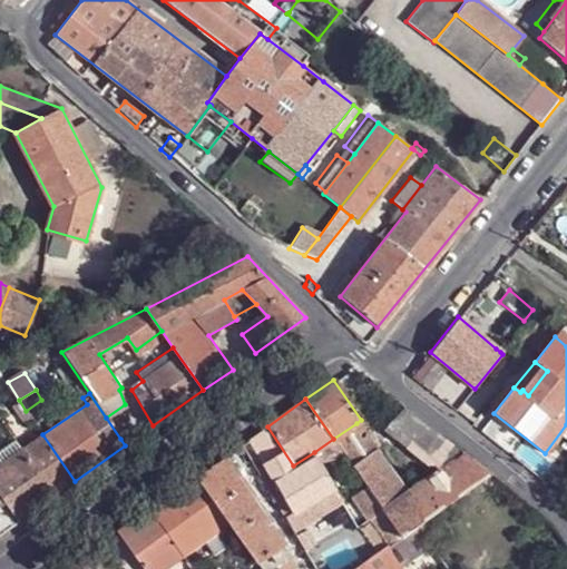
[(26,411),(19,400),(11,406),(25,427),(33,421),(26,411)]
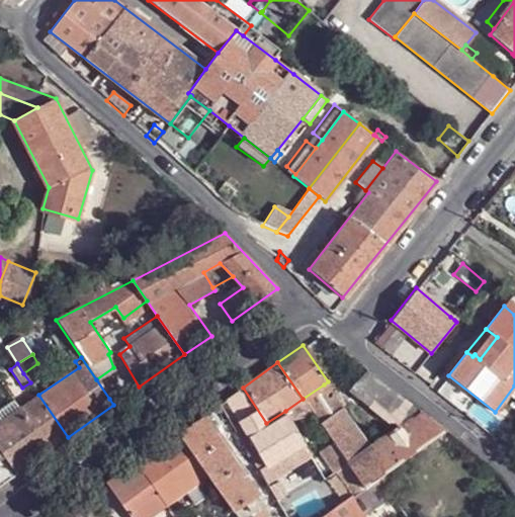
[(339,406),(324,384),(303,399),(315,416),(318,421),(339,406)]
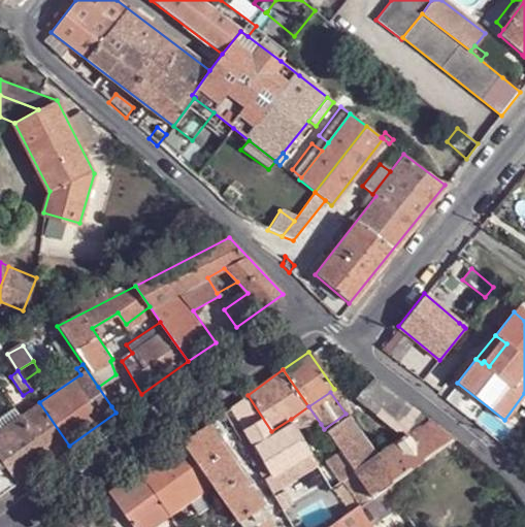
[(116,413),(131,401),(127,395),(111,406),(116,413)]
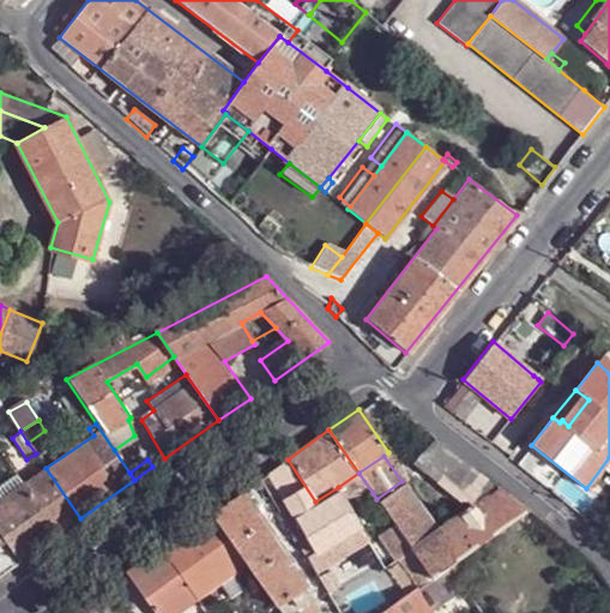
[(313,552),(358,523),(345,500),(339,492),(319,505),(315,502),(288,460),(266,474),(313,552)]
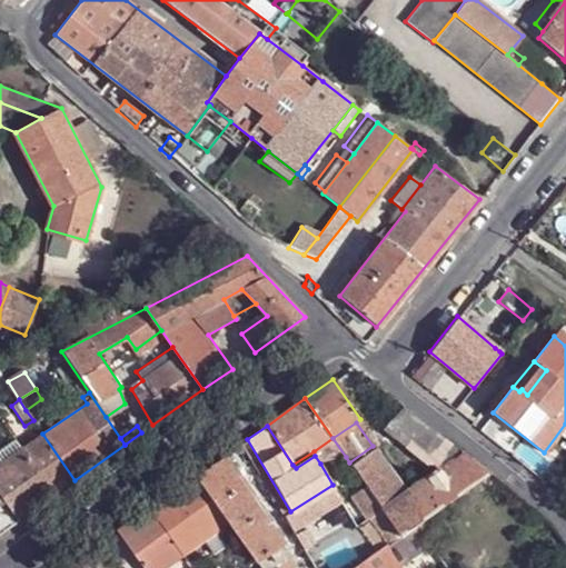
[(0,531),(75,480),(42,434),(21,449),(13,439),(0,448),(8,459),(0,465),(0,531)]
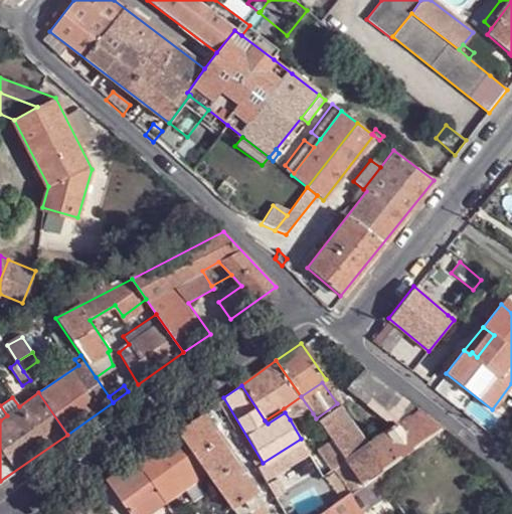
[(284,408),(285,412),(290,419),(313,413),(301,396),(284,408)]
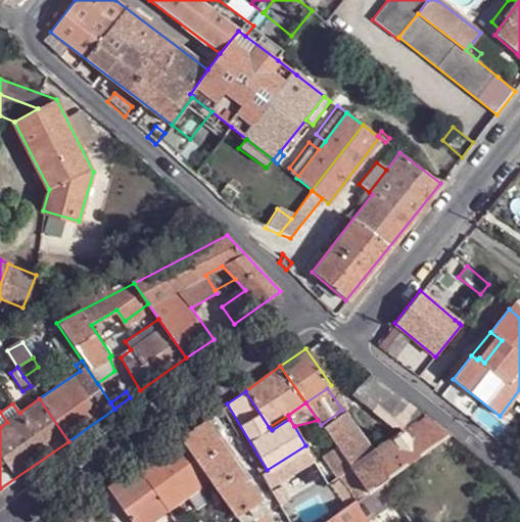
[(223,413),(220,408),(215,412),(218,417),(223,413)]
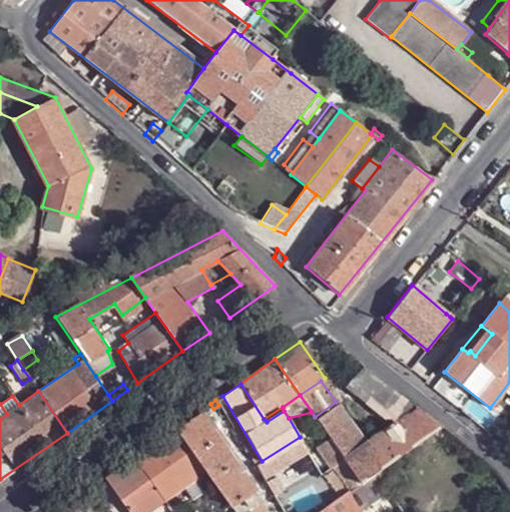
[(336,402),(315,417),(329,437),(344,457),(365,443),(336,402)]
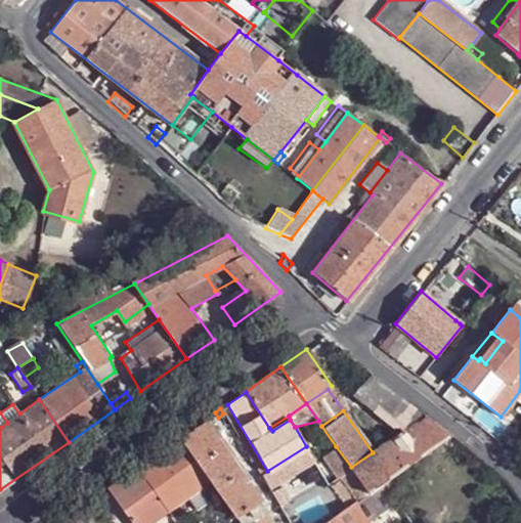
[(449,433),(426,415),(406,428),(373,452),(351,467),(354,471),(368,491),(383,480),(437,441),(449,433)]
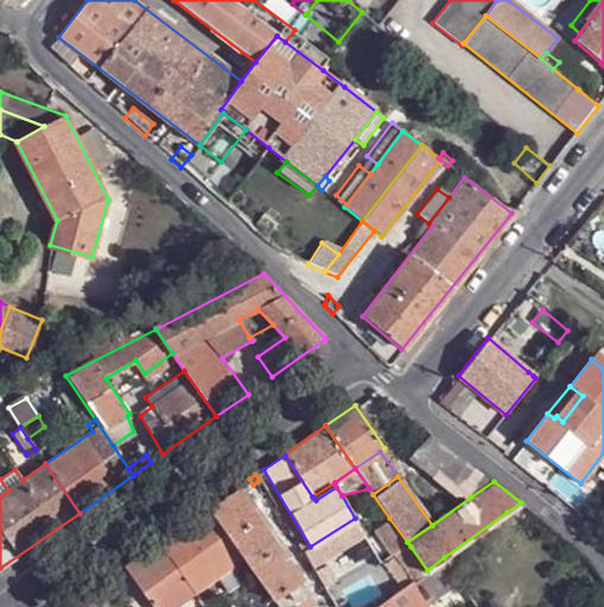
[(336,487),(335,482),(312,497),(316,500),(336,487)]
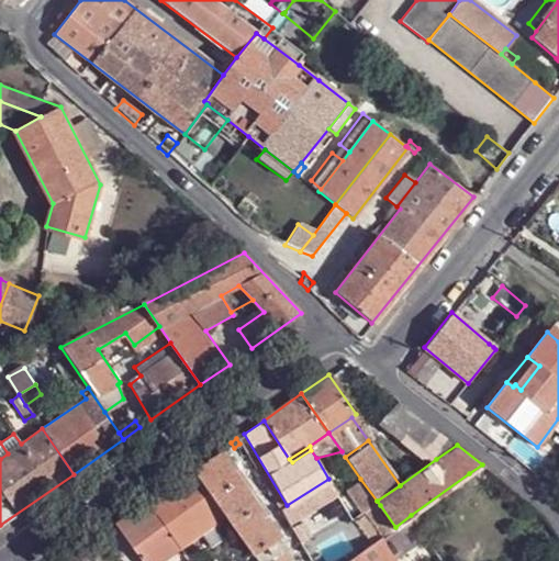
[(222,455),(219,450),(194,469),(225,514),(235,528),(254,557),(256,560),(284,560),(291,557),(276,536),(279,535),(267,517),(233,470),(222,455)]
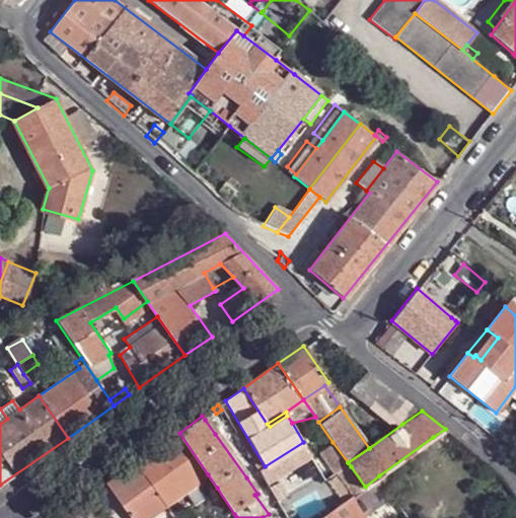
[(215,434),(246,477),(249,475),(219,432),(215,434)]
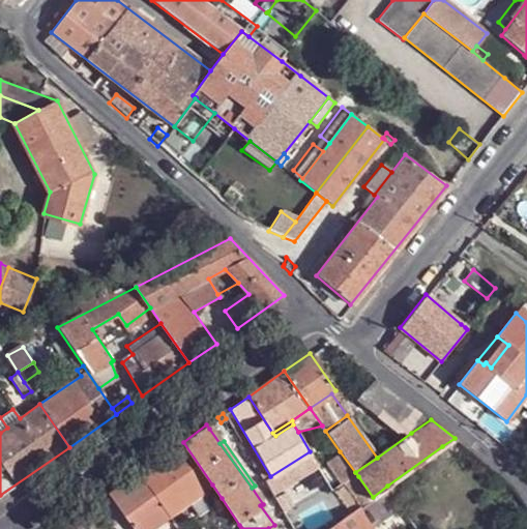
[(139,473),(168,516),(188,501),(212,485),(183,442),(139,473)]
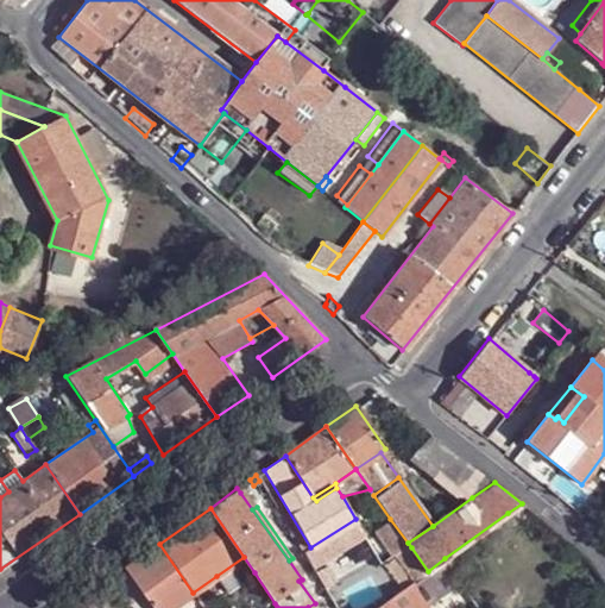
[(508,513),(445,558),(461,578),(462,581),(524,537),(508,513)]
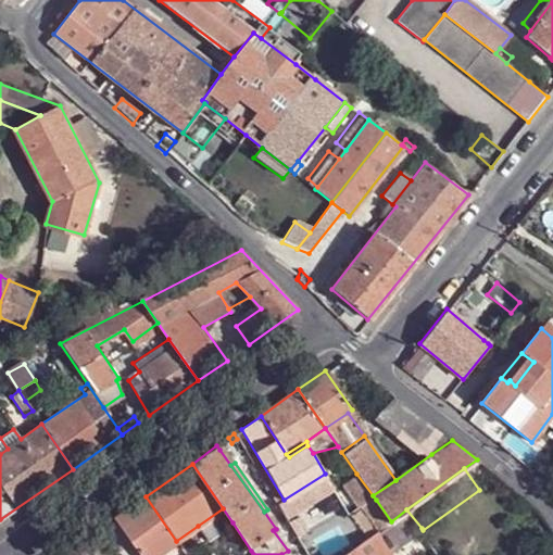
[(325,474),(284,500),(276,503),(285,518),(334,489),(325,474)]
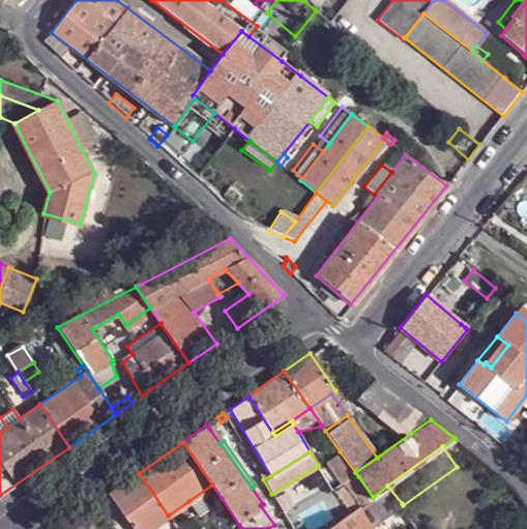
[(358,476),(355,472),(340,451),(328,460),(342,480),(346,485),(348,483),(358,476)]
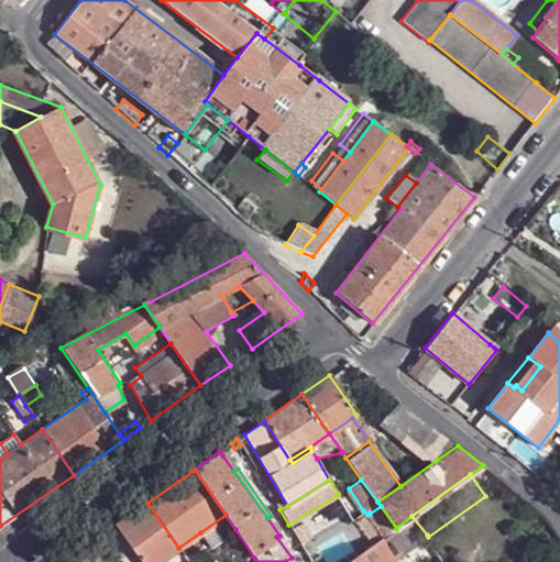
[(140,561),(158,561),(178,548),(147,503),(116,525),(140,561)]
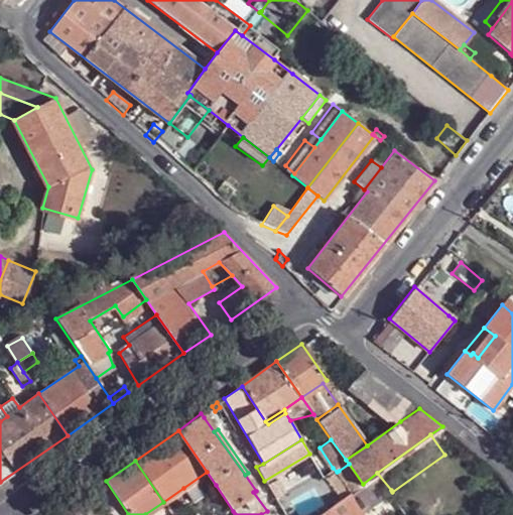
[(349,464),(339,471),(353,490),(361,485),(363,484),(349,464)]
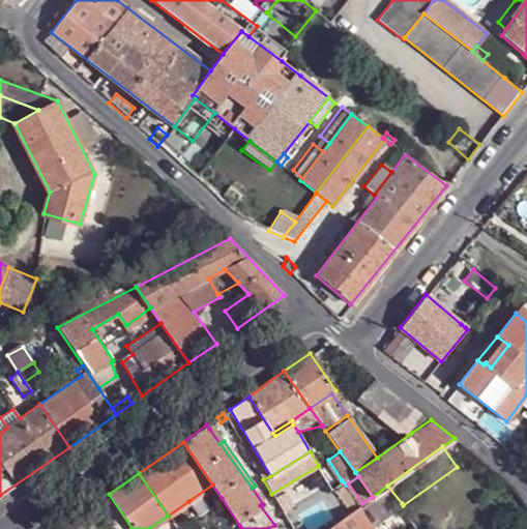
[(212,485),(188,501),(198,515),(222,498),(212,485)]
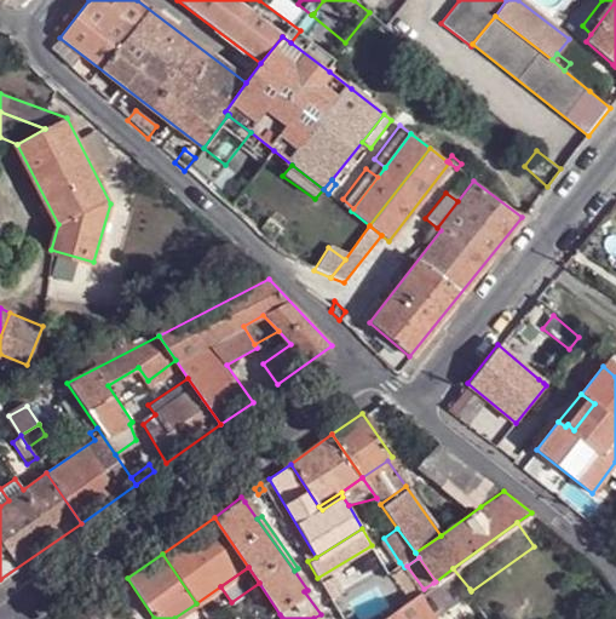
[(465,589),(448,602),(449,603),(470,589),(453,568),(433,583),(435,585),(453,572),(465,589)]
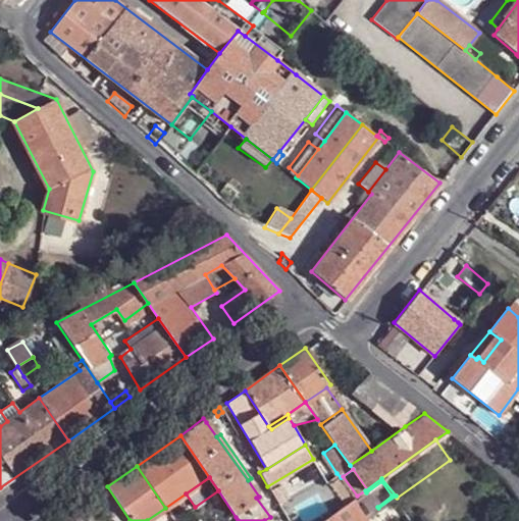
[(364,520),(363,517),(377,507),(392,496),(381,481),(366,492),(353,502),(352,501),(321,520),(364,520)]
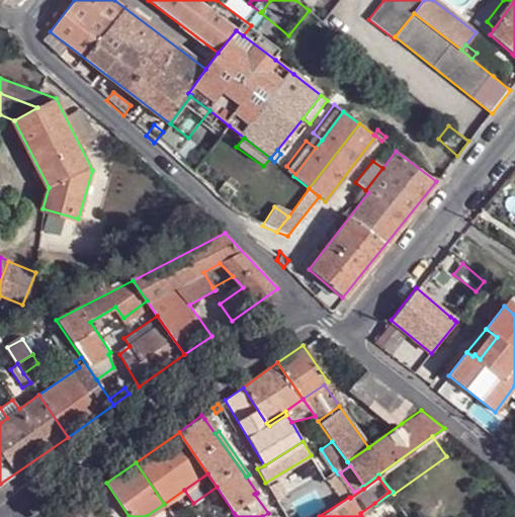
[(278,479),(267,485),(275,499),(286,492),(278,479)]
